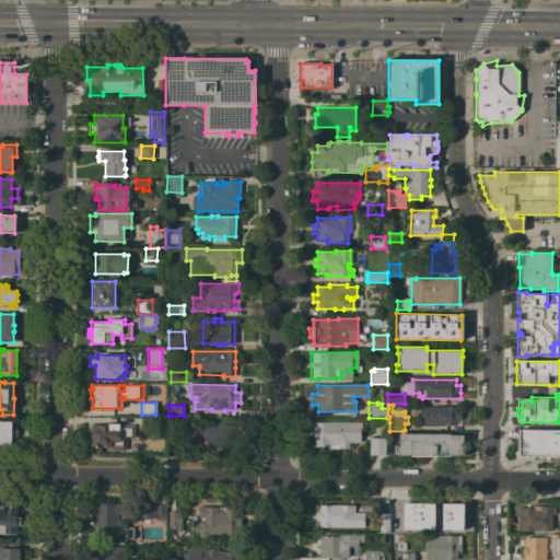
[(420,426),(419,407),(418,408),(418,405),(424,405),(424,407),(455,407),(456,412),(461,412),(461,420),(461,427),(455,427),(455,426),(420,426)]
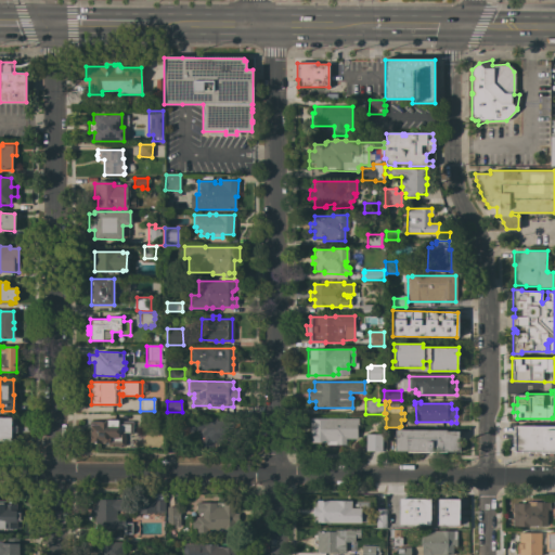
[(0,440),(0,417),(10,417),(10,426),(15,426),(15,433),(10,433),(10,440),(0,440)]
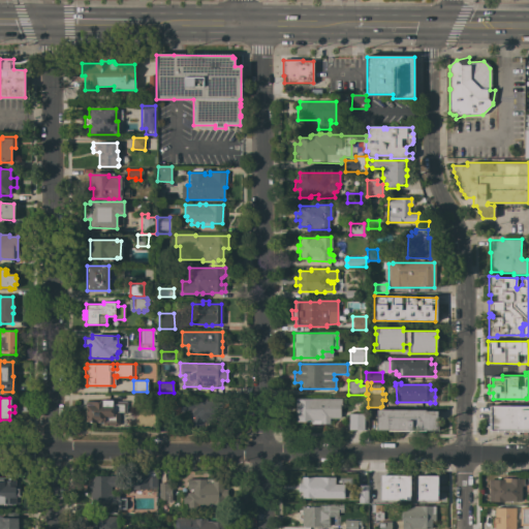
[(218,401),(218,402),(226,402),(226,416),(217,415),(217,427),(193,427),(193,416),(188,416),(188,401),(196,401),(196,398),(206,399),(206,401),(218,401)]
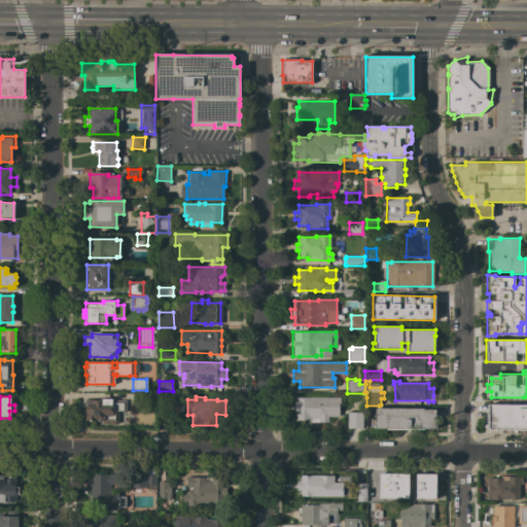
[(340,397),(340,407),(339,407),(339,417),(327,417),(327,422),(309,422),(309,421),(293,421),(293,396),(340,397)]
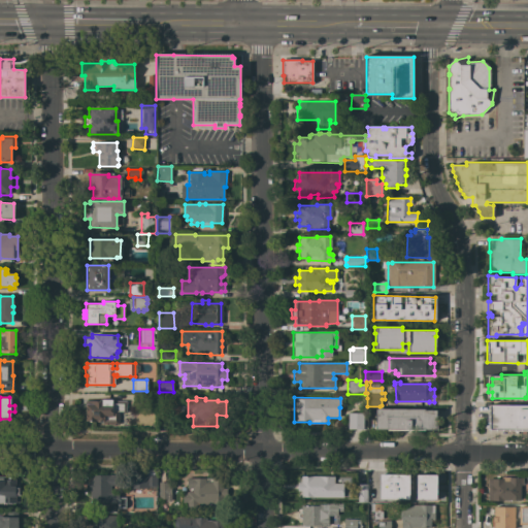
[(123,411),(119,411),(119,424),(102,424),(102,422),(85,421),(85,406),(84,406),(85,401),(86,401),(86,400),(100,401),(100,399),(111,399),(111,400),(126,401),(126,411),(123,411)]
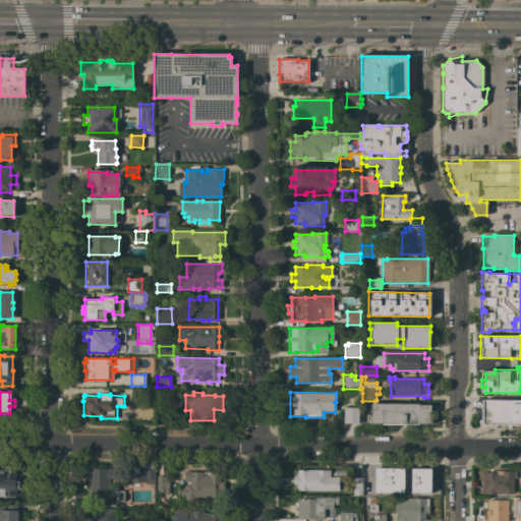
[(155,414),(155,398),(164,398),(165,414),(155,414)]
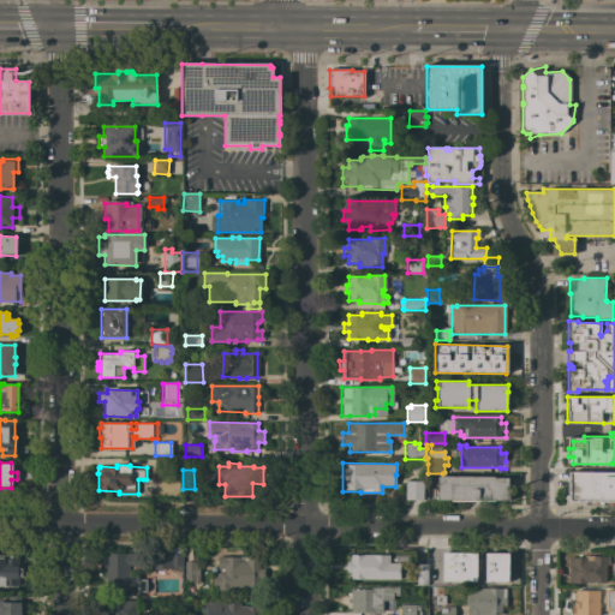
[(614,502),(567,502),(567,472),(569,472),(614,472),(614,502)]
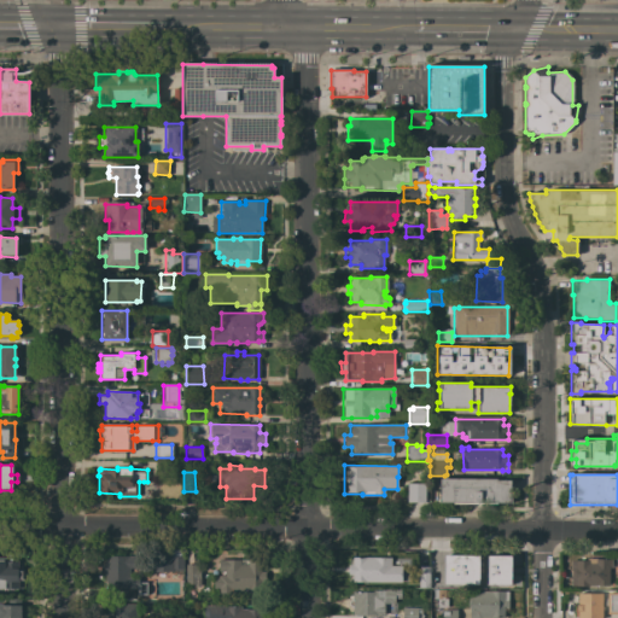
[(439,502),(436,502),(436,491),(439,491),(439,478),(496,479),(496,481),(511,481),(511,491),(512,491),(512,503),(439,502)]
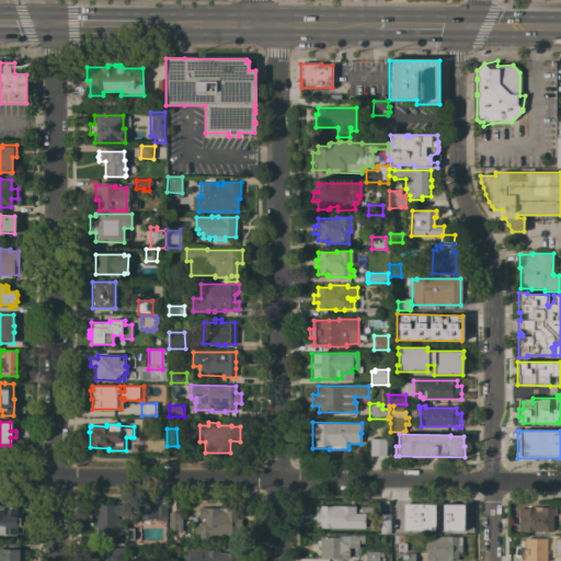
[(369,438),(386,439),(385,456),(369,456),(369,438)]
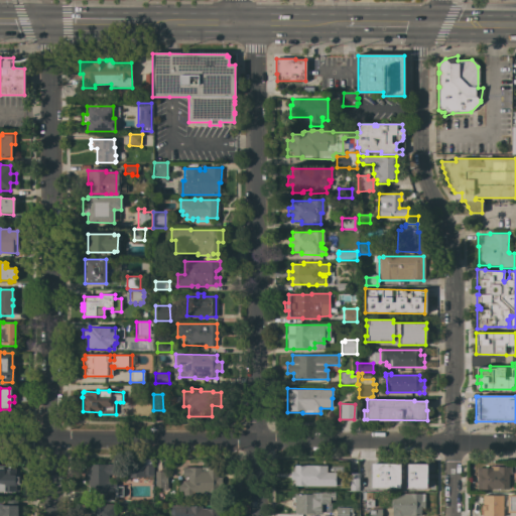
[(370,465),(379,464),(379,463),(385,463),(385,464),(395,464),(395,466),(404,466),(404,467),(410,467),(410,468),(420,468),(420,475),(424,474),(424,487),(420,487),(420,489),(410,489),(410,488),(393,488),(393,486),(370,486),(370,465)]
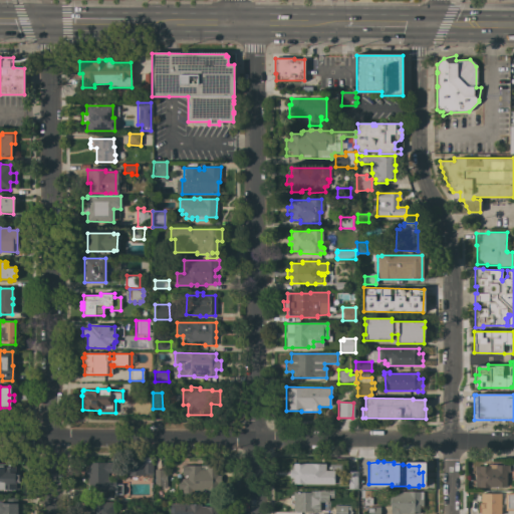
[(82,477),(82,469),(86,469),(86,463),(114,463),(115,473),(107,473),(107,479),(115,479),(115,484),(121,484),(121,495),(114,495),(114,498),(95,498),(95,492),(87,492),(87,477),(82,477)]
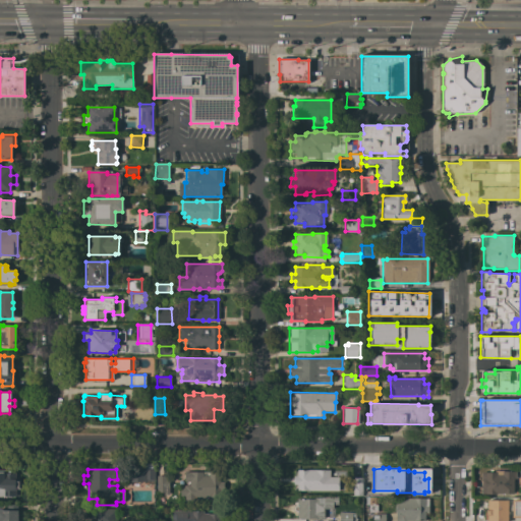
[(154,469),(155,481),(136,482),(128,482),(127,471),(135,470),(154,469)]
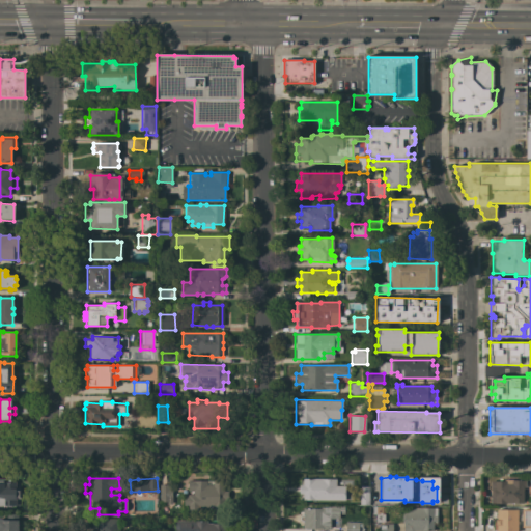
[(0,479),(19,479),(19,499),(16,499),(16,501),(15,501),(15,506),(0,506),(0,479)]
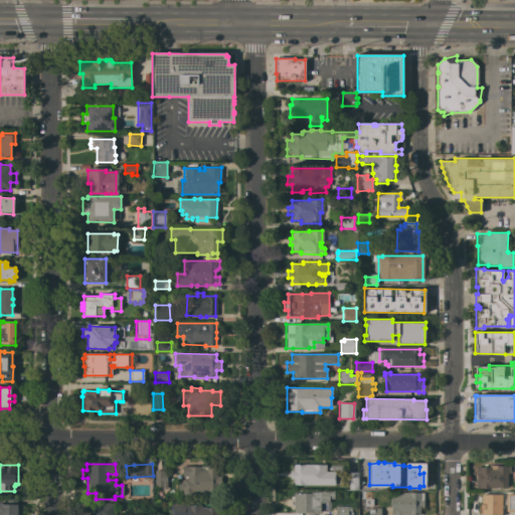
[(325,465),(325,480),(322,480),(322,485),(290,485),(290,465),(325,465)]
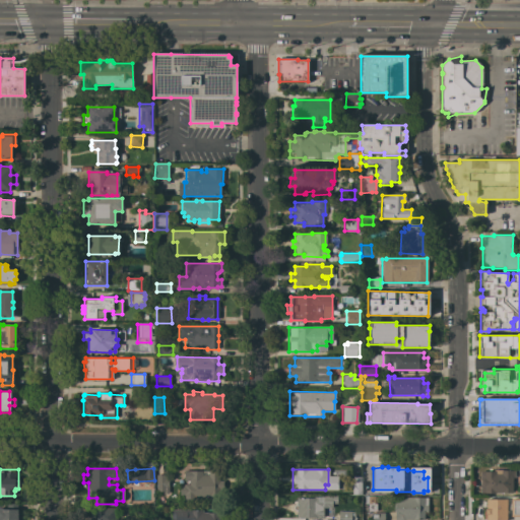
[(210,500),(210,496),(194,496),(194,500),(185,501),(185,495),(180,495),(179,485),(183,485),(183,484),(189,484),(189,480),(184,480),(184,471),(209,470),(209,471),(218,471),(219,480),(222,480),(222,499),(210,500)]
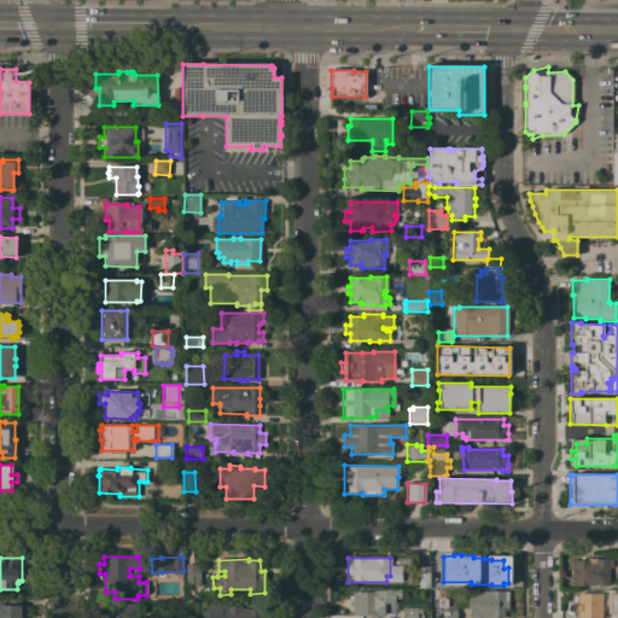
[(588,561),(588,559),(608,559),(608,560),(612,560),(612,564),(608,564),(608,588),(576,587),(576,578),(573,578),(571,576),(571,570),(573,569),(576,569),(576,560),(588,561)]
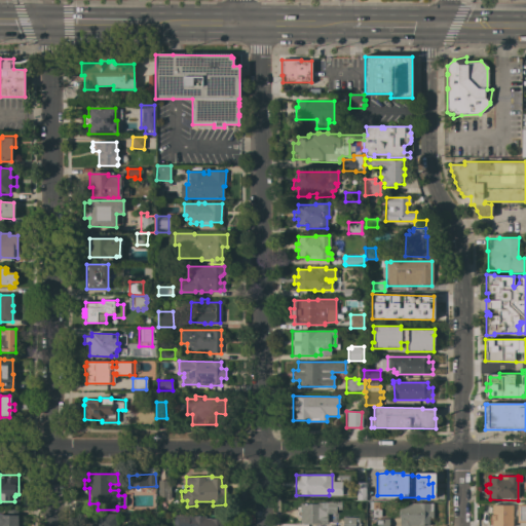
[(160,499),(160,481),(170,481),(170,499),(160,499)]
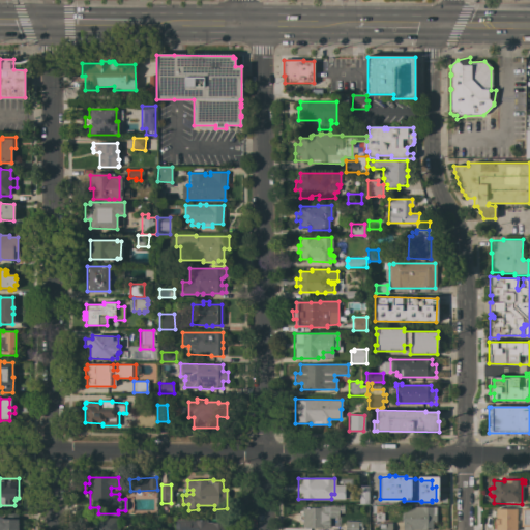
[(358,504),(358,486),(367,486),(367,504),(358,504)]
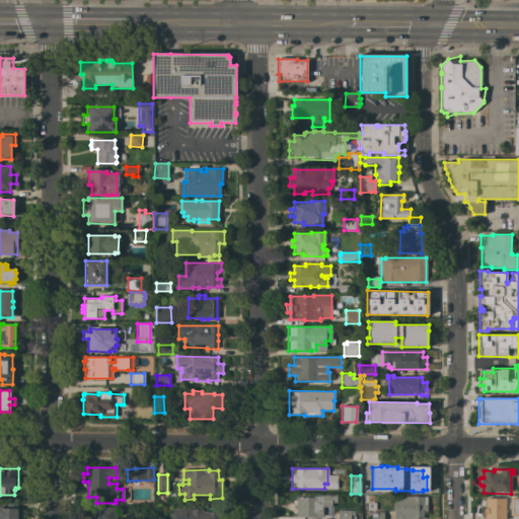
[(319,495),(337,495),(337,503),(331,503),(331,507),(322,507),(322,517),(314,517),(314,518),(303,518),(303,517),(295,517),(295,511),(294,510),(293,509),(292,508),(292,506),(293,505),(294,504),(295,503),(296,497),(314,497),(313,496),(319,496),(319,495)]
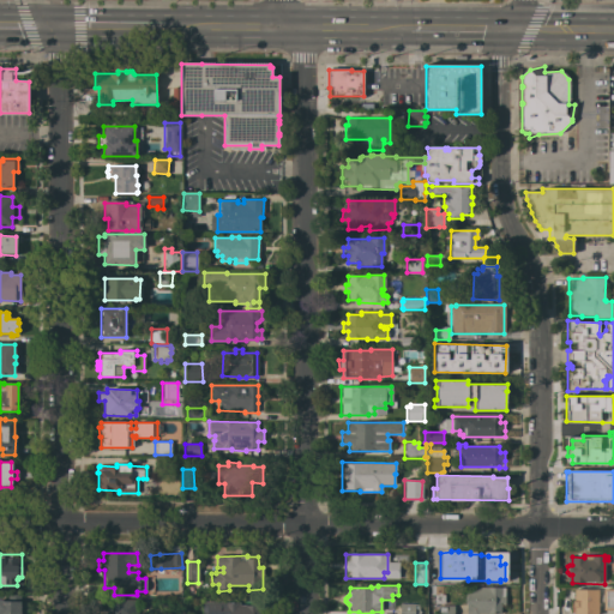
[(505,588),(505,605),(500,605),(500,613),(467,613),(467,603),(464,603),(465,591),(467,591),(467,587),(505,588)]
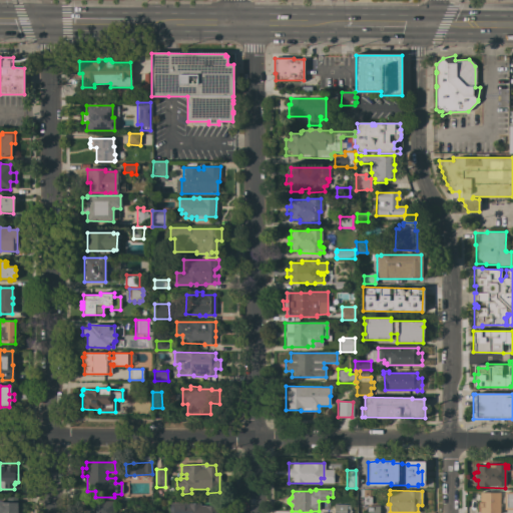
[(500,512),(479,512),(479,507),(478,507),(478,501),(479,501),(479,492),(500,492),(500,512)]
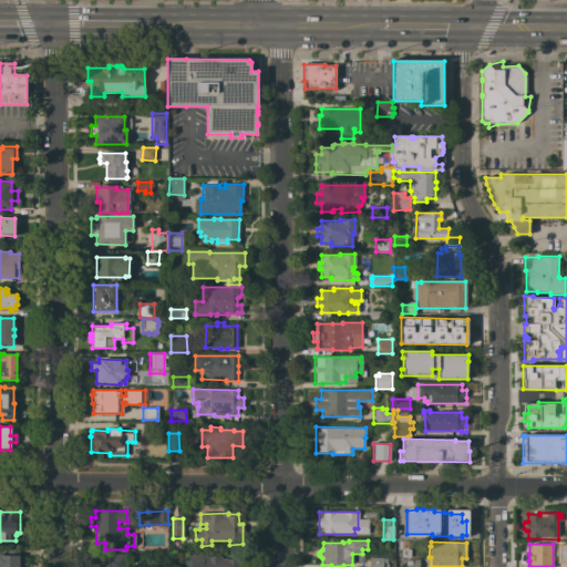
[(566,544),(566,564),(557,564),(557,544),(566,544)]
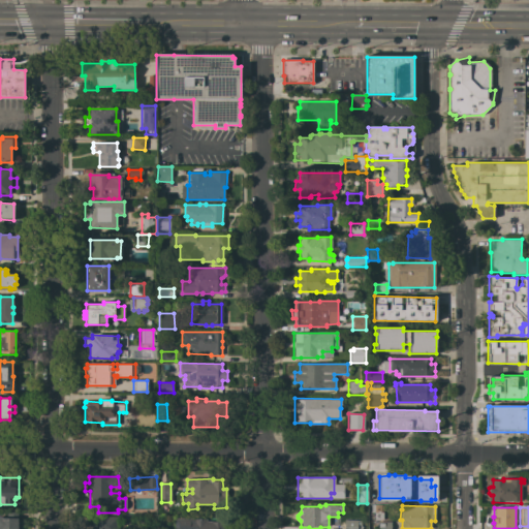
[(0,528),(0,518),(5,518),(5,512),(17,512),(17,519),(18,519),(18,528),(0,528)]
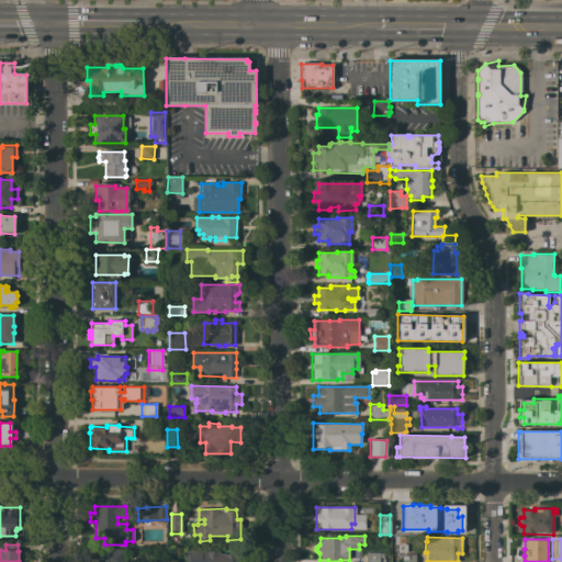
[(125,561),(93,561),(93,548),(125,548),(125,561)]
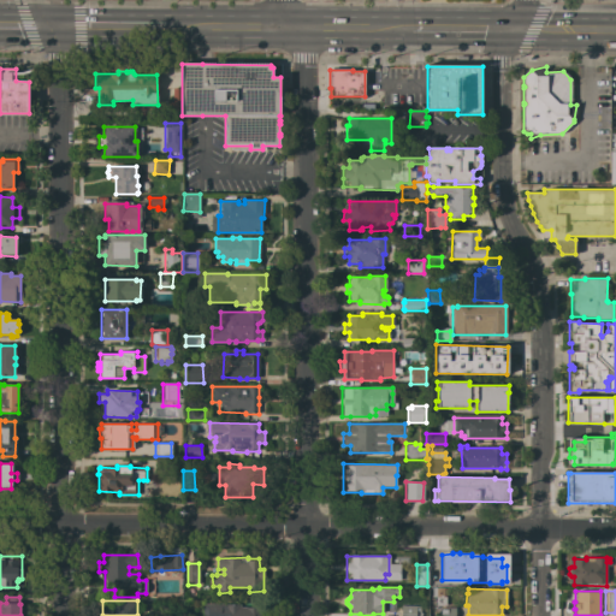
[(240,604),(240,608),(265,608),(265,615),(202,615),(202,604),(240,604)]
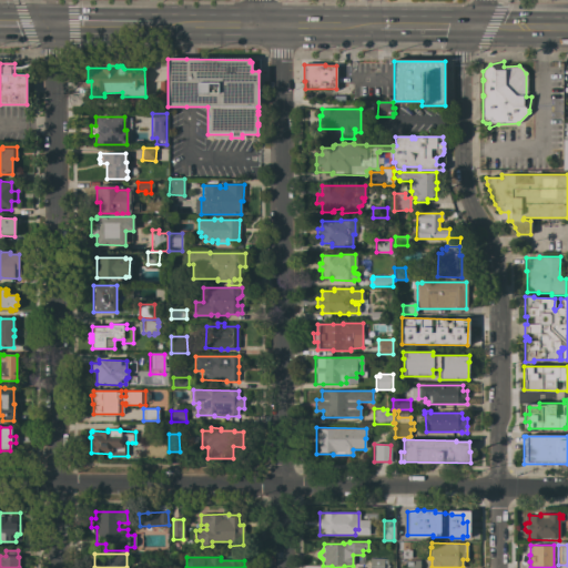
[(386,567),(386,558),(368,558),(367,567),(386,567)]
